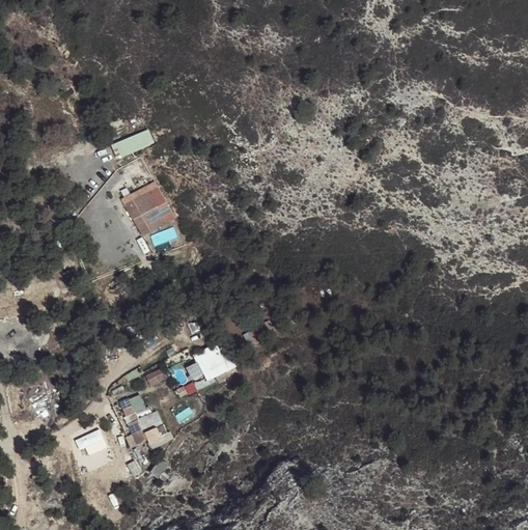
[(114,142),(119,157),(154,145),(148,130),(114,142)]
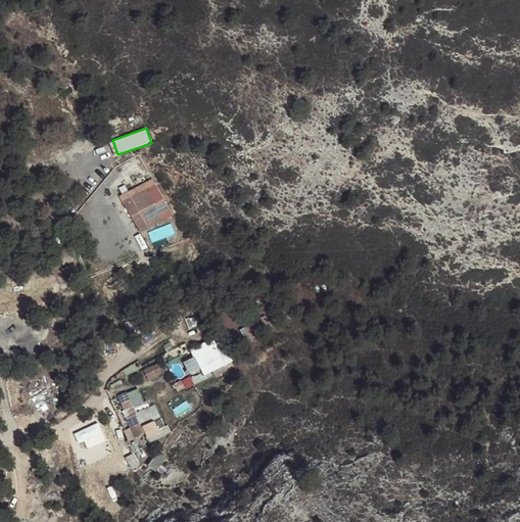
[(169,207),(146,183),(136,192),(143,199),(144,198),(160,216),(169,207)]
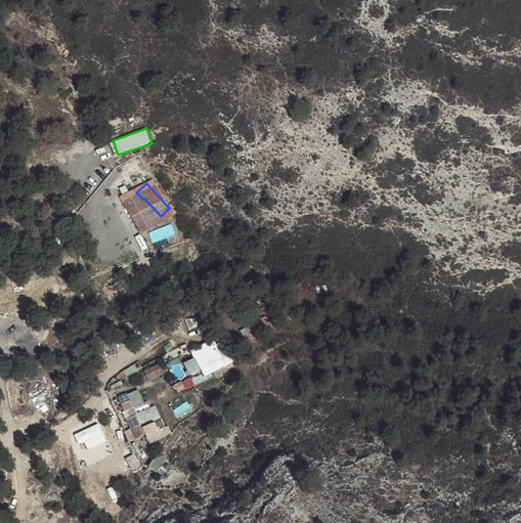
[(169,226),(147,233),(150,242),(172,234),(169,226)]
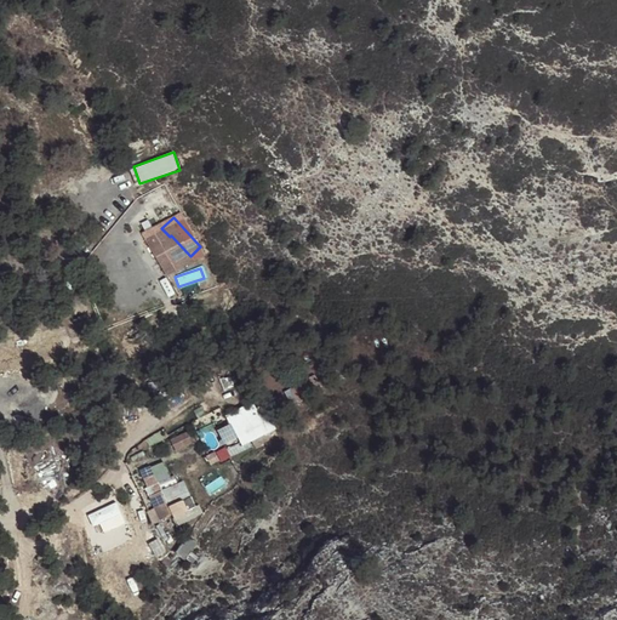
[(338,397),(331,381),(321,386),(330,402),(338,397)]
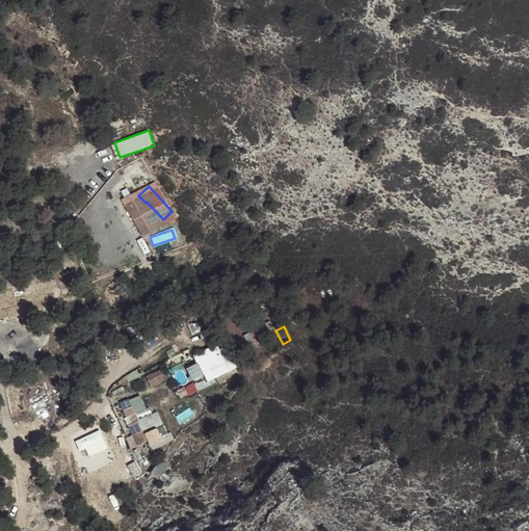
[(219,343),(194,355),(207,381),(233,369),(219,343)]
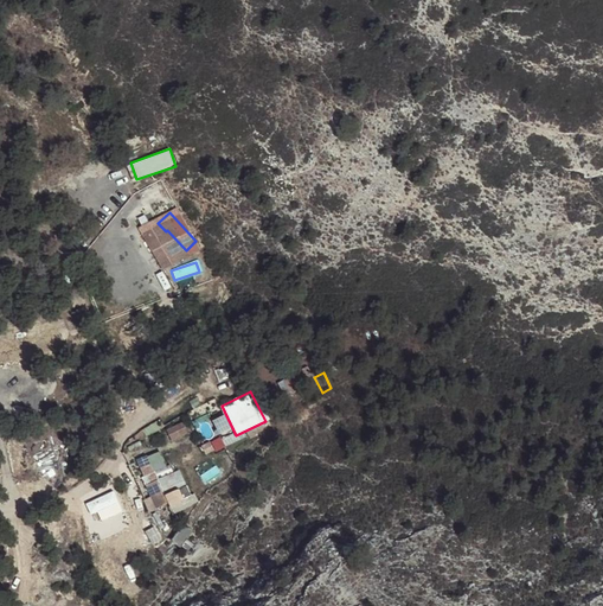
[(224,415),(212,421),(219,435),(231,431),(224,415)]
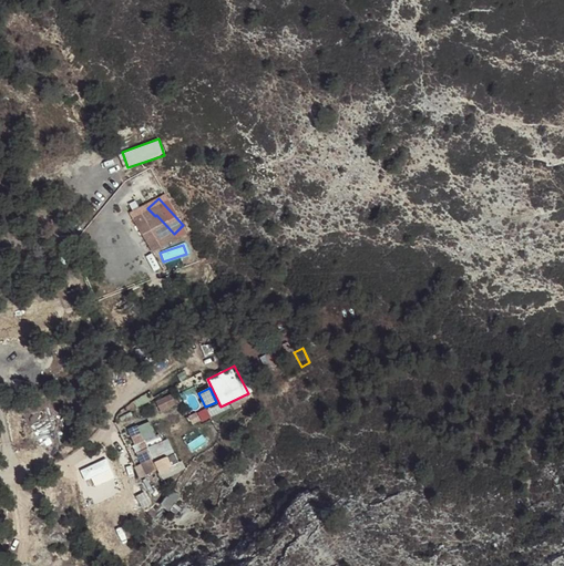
[(171,393),(155,401),(161,412),(176,403),(171,393)]
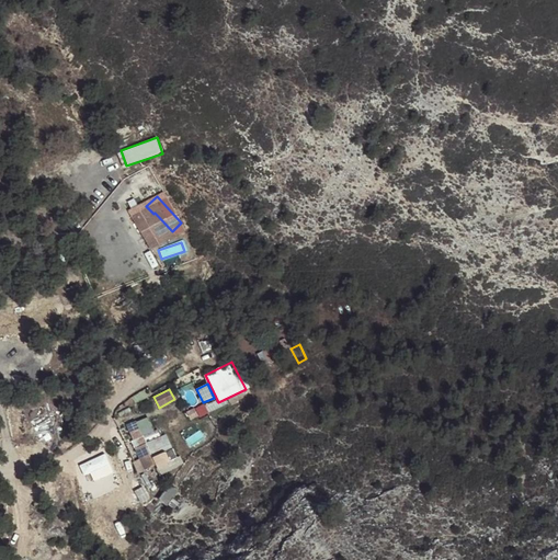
[(168,505),(175,489),(167,484),(159,502),(168,505)]
